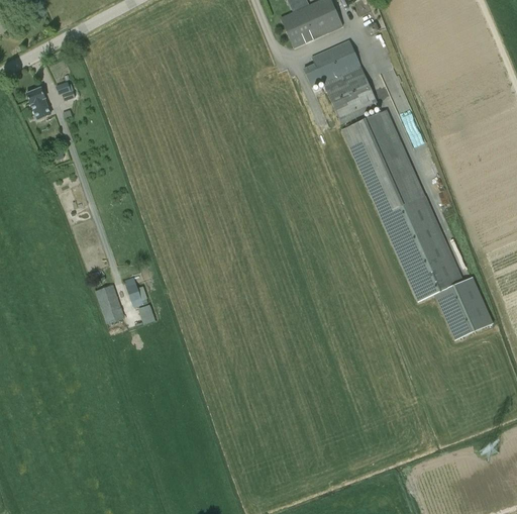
[(314,0),(299,7),(280,16),(294,46),(313,38),(343,24),(331,0),(314,0)]
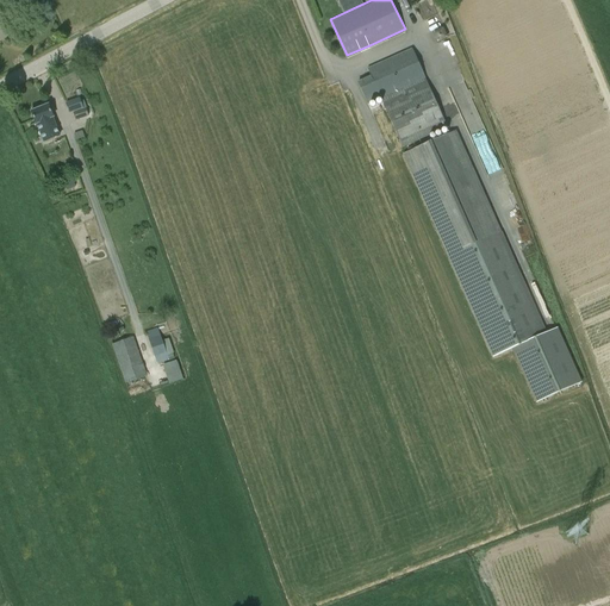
[(13,31),(0,6),(0,35),(4,32),(5,36),(13,31)]
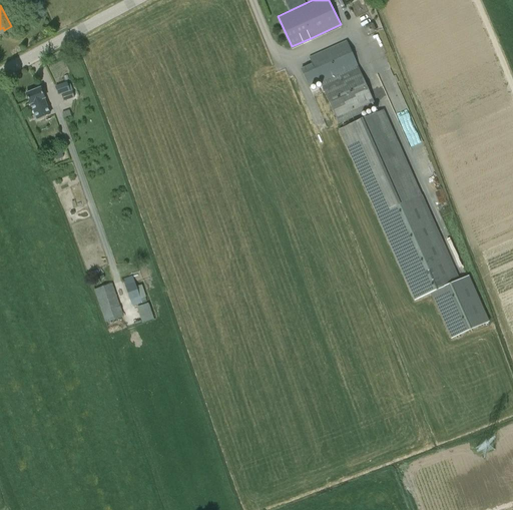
[(372,20),(366,23),(369,30),(376,27),(372,20)]
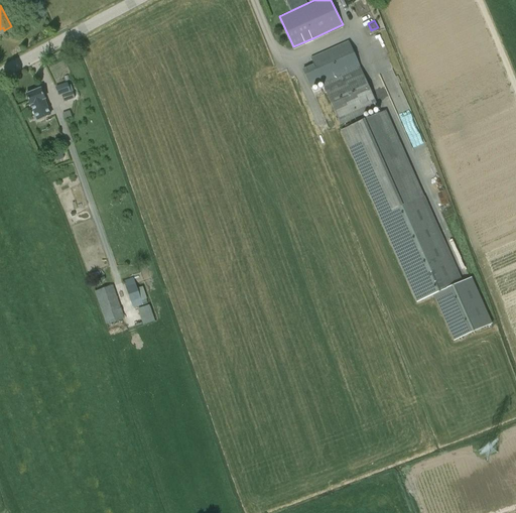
[(349,38),(310,55),(313,62),(302,68),(310,86),(321,81),(341,122),(378,105),(349,38)]
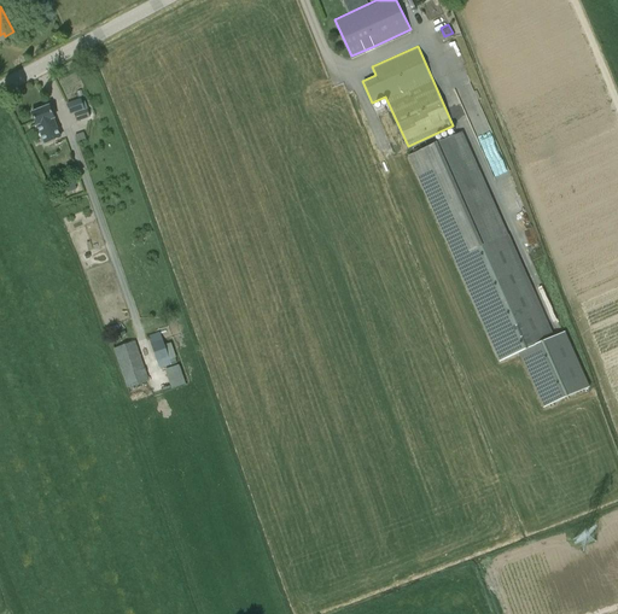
[(66,100),(70,111),(75,110),(77,118),(89,113),(87,106),(85,107),(81,95),(66,100)]
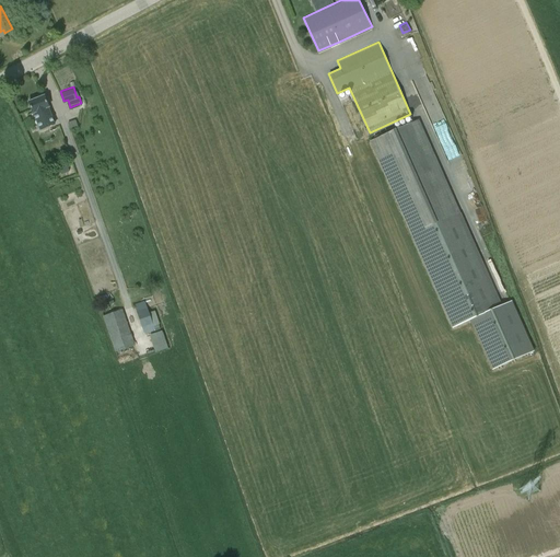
[(28,100),(33,111),(34,111),(41,127),(54,122),(47,105),(49,105),(45,94),(28,100)]
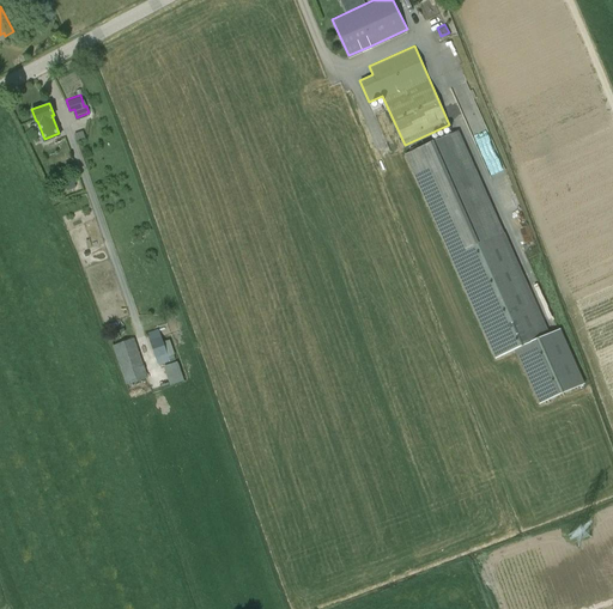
[(560,327),(548,332),(457,128),(405,152),(496,355),(515,347),(539,401),(584,382),(560,327)]
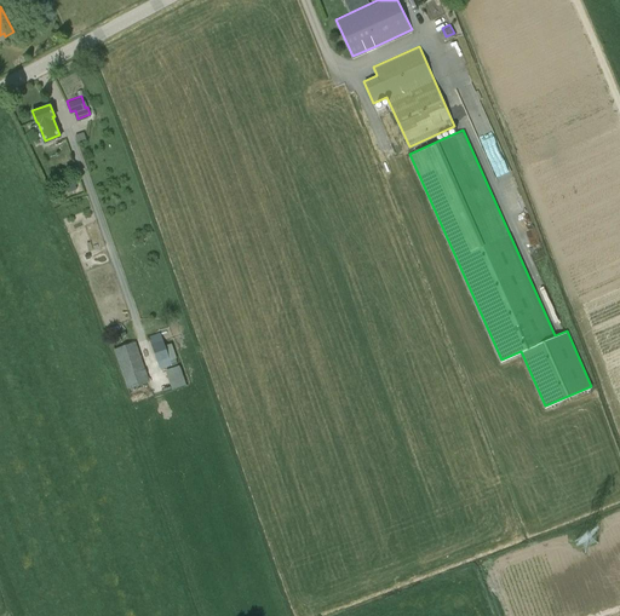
[(176,357),(171,358),(160,330),(149,334),(160,367),(172,363),(172,362),(177,361),(176,357)]
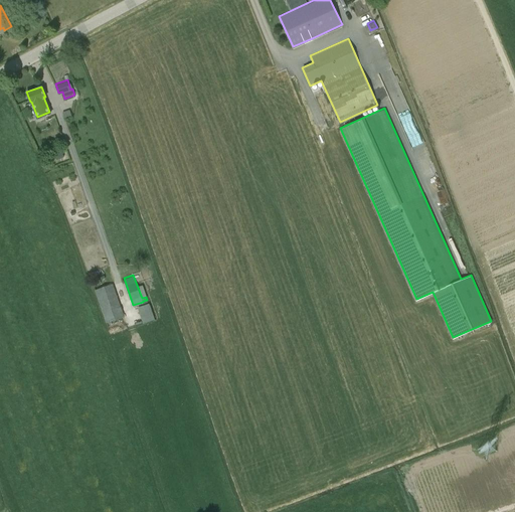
[(124,315),(121,305),(113,283),(95,288),(106,321),(124,315)]
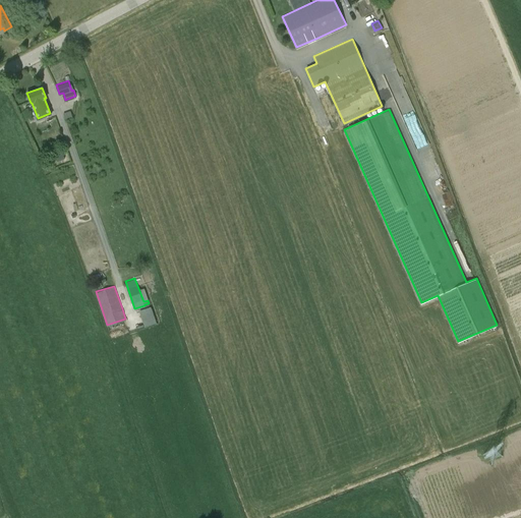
All buildings are outlined.
